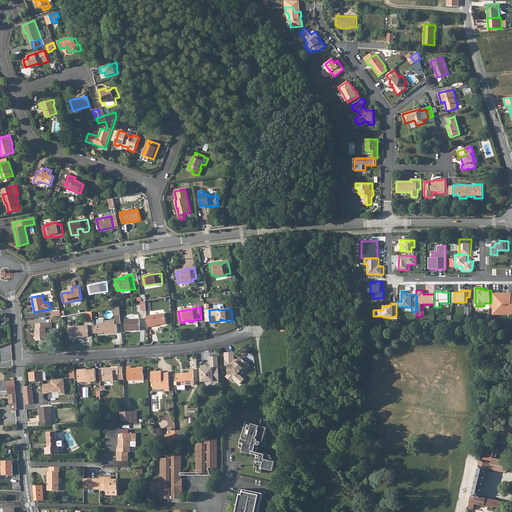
[(147,316),(147,327),(156,326),(156,325),(166,323),(164,313),(147,316)]
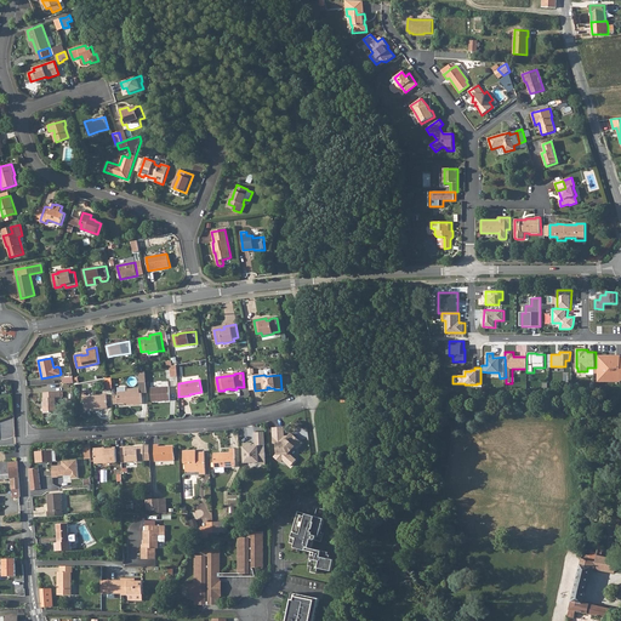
[(152,402),(170,400),(170,387),(151,388),(152,402)]
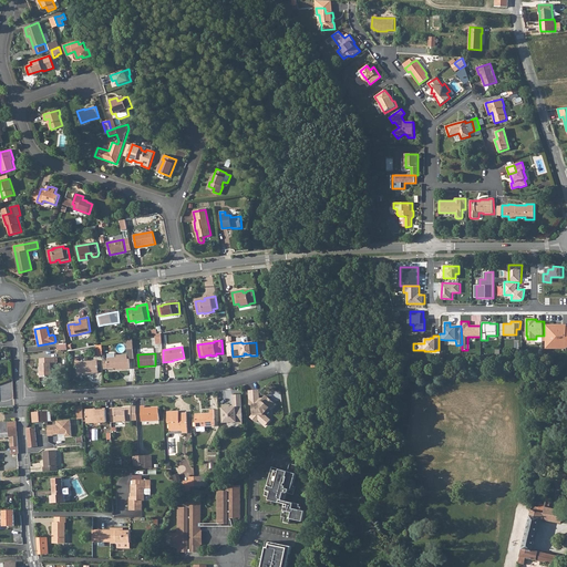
[(106,358),(107,361),(103,361),(103,369),(115,368),(117,368),(117,370),(130,369),(130,359),(127,359),(127,354),(116,356),(116,358),(106,358)]
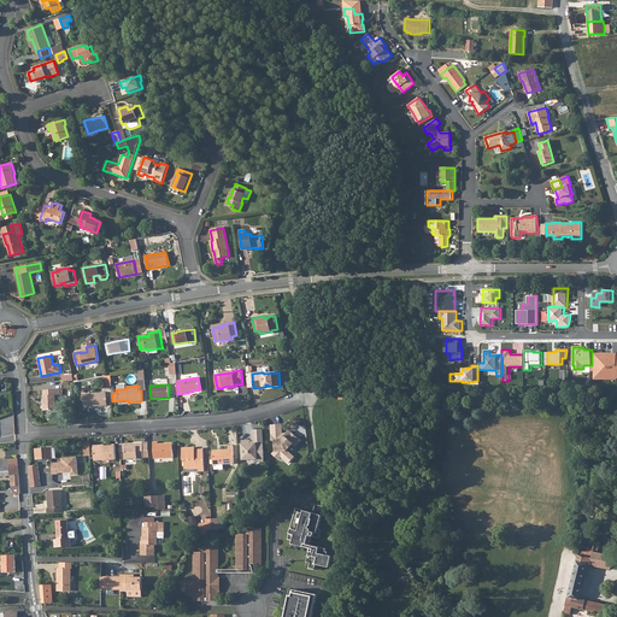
[(56,399),(62,399),(60,389),(43,391),(45,399),(45,404),(43,404),(43,410),(57,410),(56,399)]
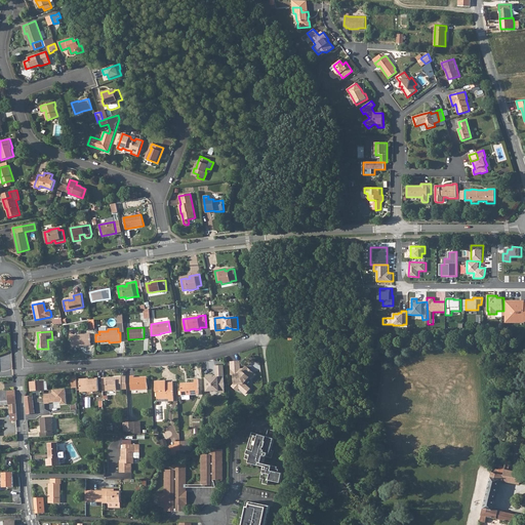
[(72,347),(91,345),(90,337),(90,335),(90,334),(71,335),(72,347)]
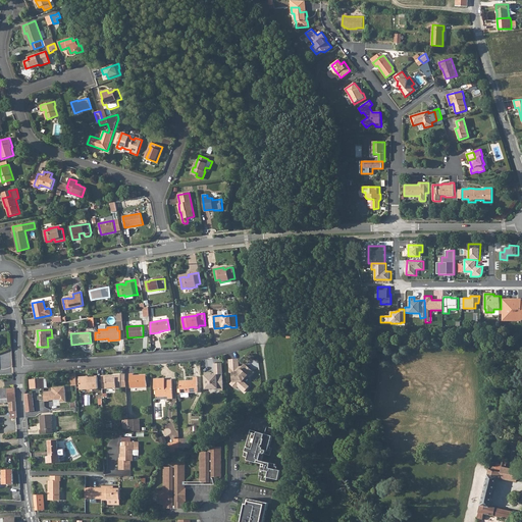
[(238,360),(229,360),(230,373),(232,373),(233,381),(230,384),(236,388),(238,386),(244,393),(249,387),(243,381),(248,376),(250,377),(254,373),(245,365),(243,367),(241,369),(239,369),(239,368),(238,360)]
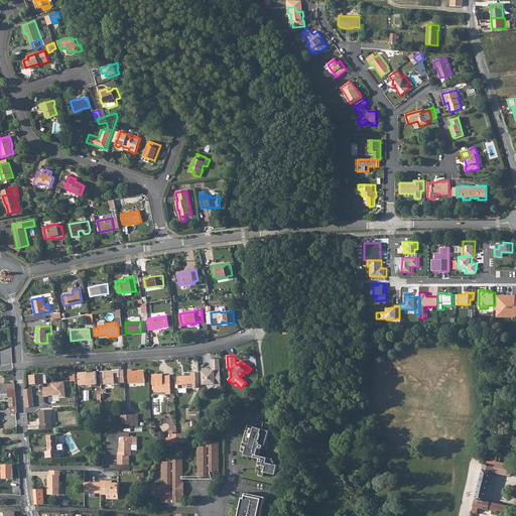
[(220,359),(212,360),(213,370),(213,371),(210,371),(210,370),(210,369),(203,369),(203,384),(215,384),(218,386),(221,386),(220,359)]
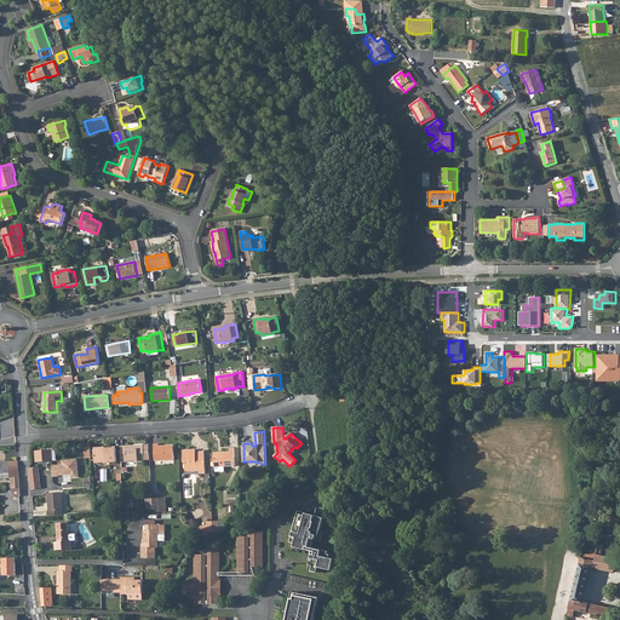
[(173,446),(159,447),(159,445),(154,445),(155,460),(174,459),(173,446)]
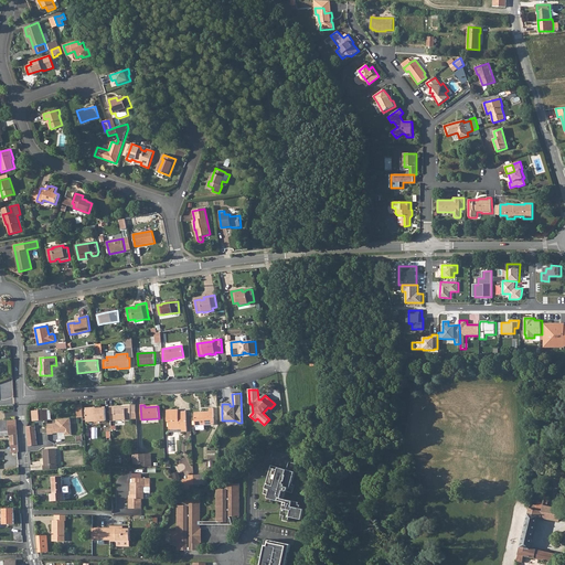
[(125,406),(125,407),(109,407),(110,420),(131,419),(131,406),(125,406)]
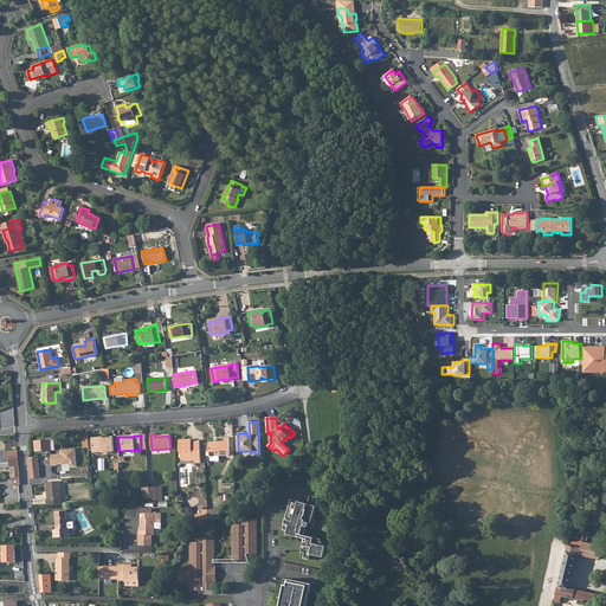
[(103,438),(103,437),(92,437),(94,452),(114,451),(114,438),(103,438)]
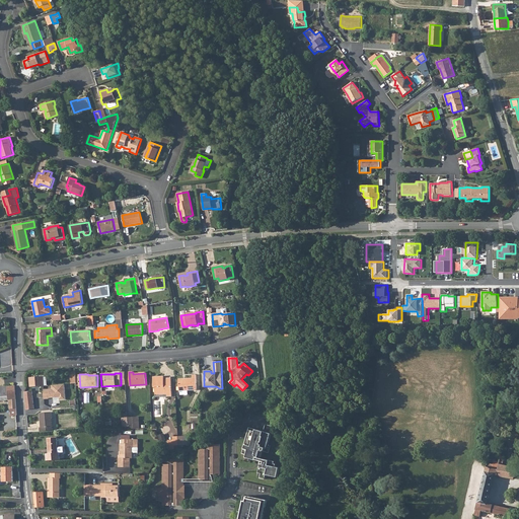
[(188,390),(197,389),(196,375),(193,375),(193,378),(178,379),(179,390),(180,390),(188,390)]
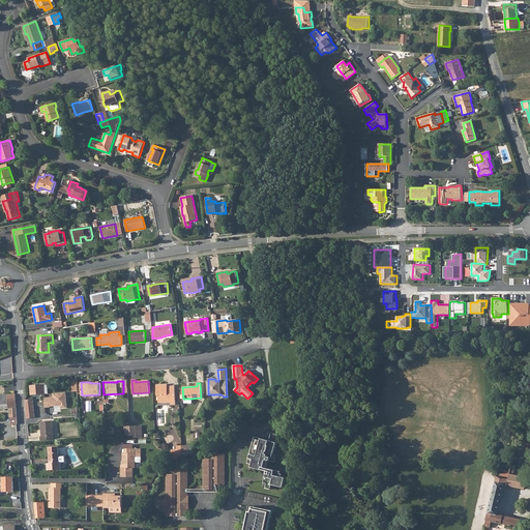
[(43,385),(43,384),(30,385),(31,395),(45,394),(43,385)]
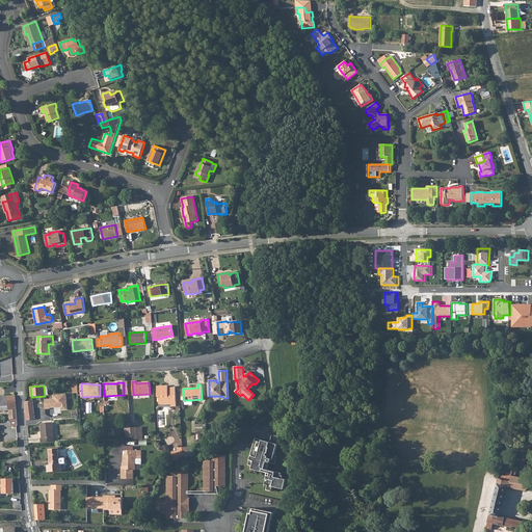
[(158,397),(159,397),(159,403),(164,402),(164,404),(171,404),(171,406),(177,406),(176,388),(170,388),(170,392),(168,392),(168,388),(168,386),(157,387),(158,397)]
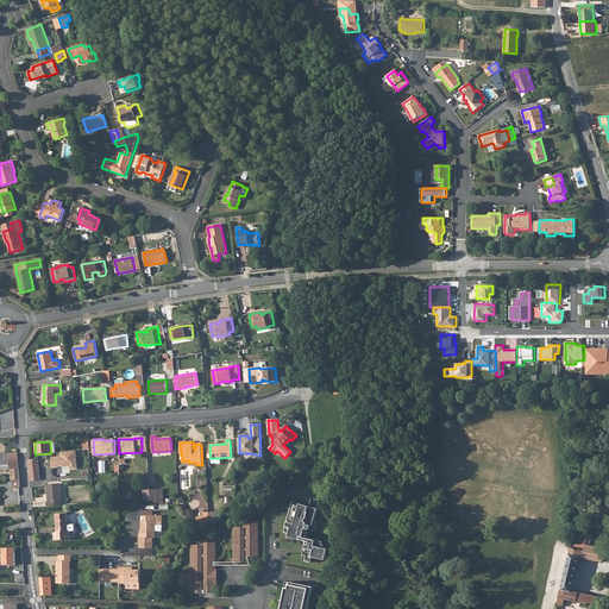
[(61,457),(51,457),(52,469),(57,468),(69,466),(70,469),(77,469),(75,451),(61,452),(61,457)]
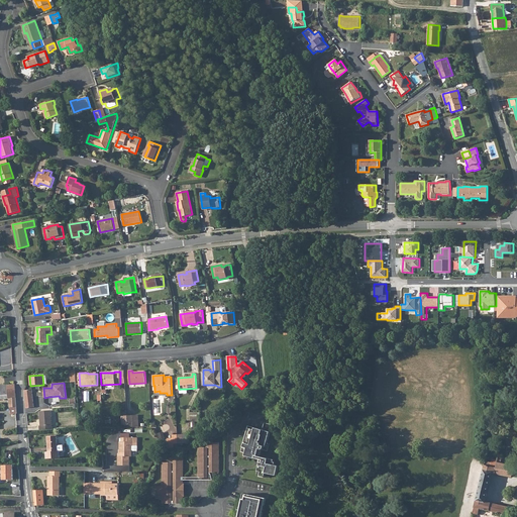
[(7,385),(8,399),(16,398),(15,384),(14,385),(10,385),(7,385)]
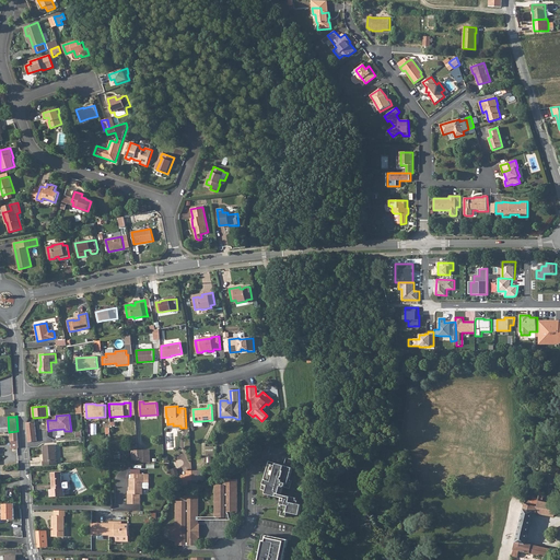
[(0,432),(9,432),(8,417),(0,417),(0,421),(0,423),(0,432)]
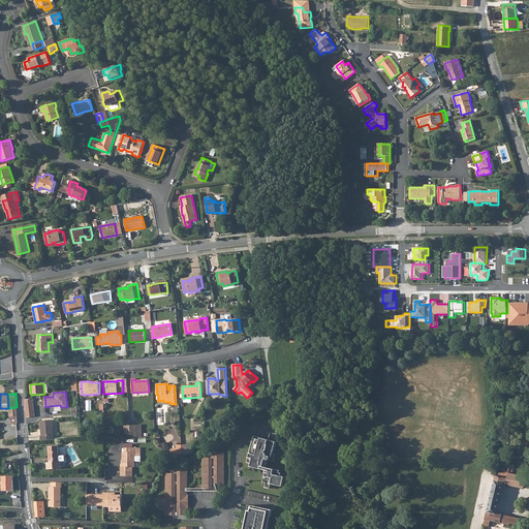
[(26,410),(27,417),(35,416),(33,398),(25,399),(26,410)]
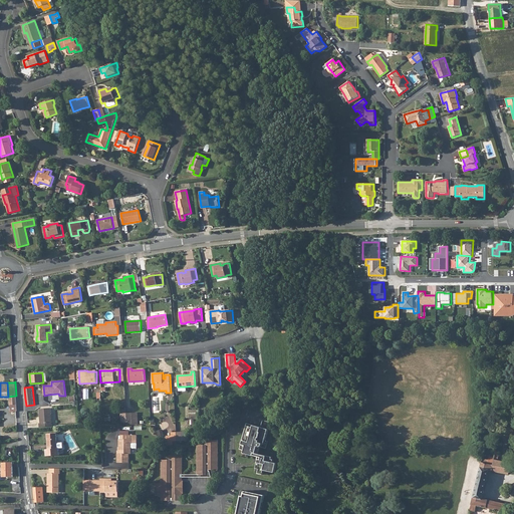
[(17,412),(16,396),(8,397),(11,412),(14,412),(17,412)]
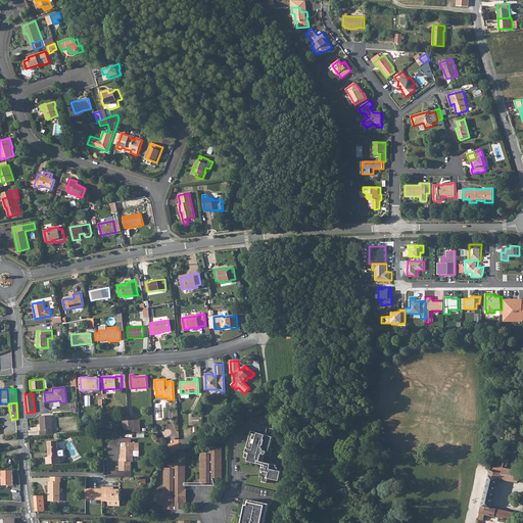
[(41,430),(40,431),(40,434),(53,434),(51,415),(40,416),(41,430)]
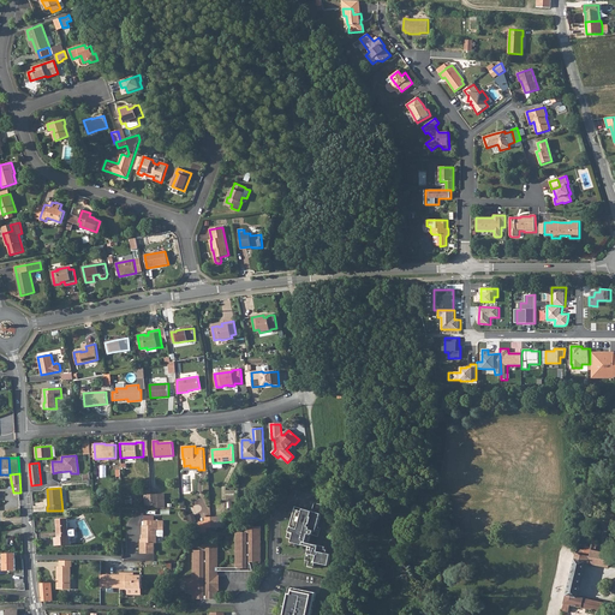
[(323,505),(315,502),(312,511),(296,506),(290,526),(291,526),(288,537),(293,538),(292,542),(311,547),(310,553),(309,553),(308,560),(311,561),(310,566),(315,567),(316,562),(329,565),(332,554),(327,553),(328,549),(326,549),(327,547),(314,544),(309,542),(311,533),(318,536),(321,527),(317,526),(323,505)]
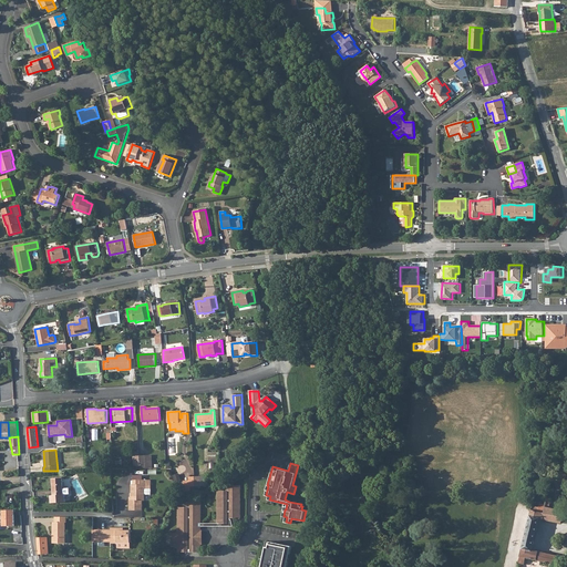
[(62,478),(52,480),(53,495),(51,496),(51,503),(65,502),(64,495),(63,495),(62,478)]
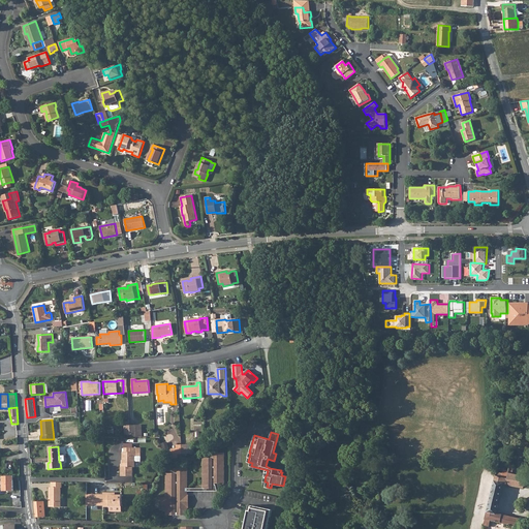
[(141,447),(124,447),(124,452),(122,452),(122,464),(122,467),(121,467),(121,476),(132,476),(132,467),(134,467),(134,461),(141,461),(141,457),(136,457),(136,454),(141,454),(141,447)]
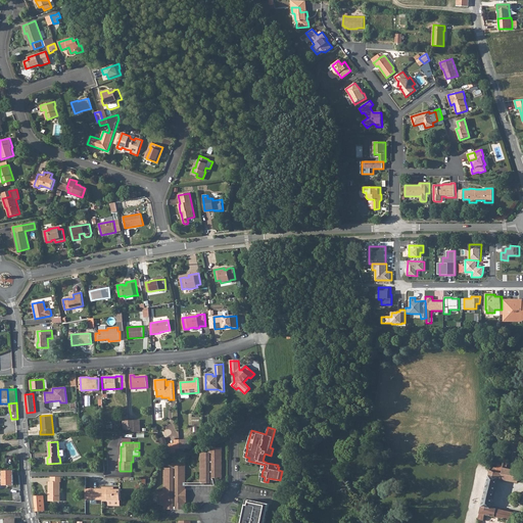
[(176,466),(173,466),(173,468),(165,468),(165,471),(164,471),(164,475),(165,475),(165,481),(164,481),(164,485),(165,485),(165,491),(164,491),(164,493),(158,493),(158,504),(164,504),(164,506),(165,506),(164,510),(185,510),(185,501),(185,490),(185,485),(215,485),(214,479),(212,479),(212,478),(215,478),(222,478),(222,476),(221,476),(221,470),(222,470),(222,466),(221,466),(221,460),(222,460),(222,456),(221,456),(221,450),(222,450),(222,447),(212,447),(212,450),(209,450),(209,453),(201,453),(201,456),(201,460),(201,466),(201,470),(201,476),(201,483),(185,483),(185,481),(185,475),(185,471),(185,466),(185,463),(176,463),(176,466)]
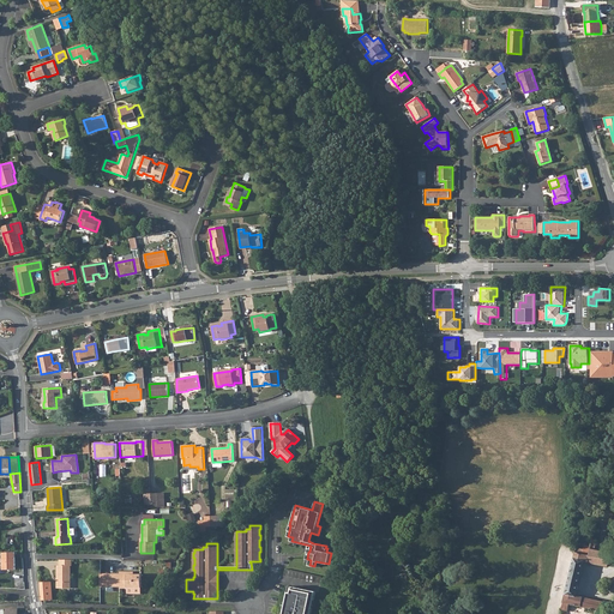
[(596,540),(593,540),(591,548),(584,546),(583,551),(576,548),(564,602),(561,609),(563,609),(567,611),(570,603),(602,612),(605,602),(576,596),(584,561),(608,566),(611,553),(595,549),(596,540)]
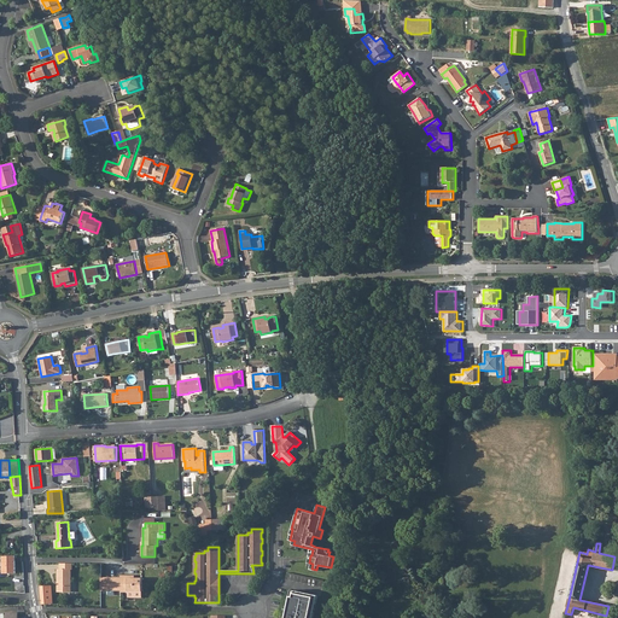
[(16,573),(15,555),(3,557),(3,573),(16,573)]
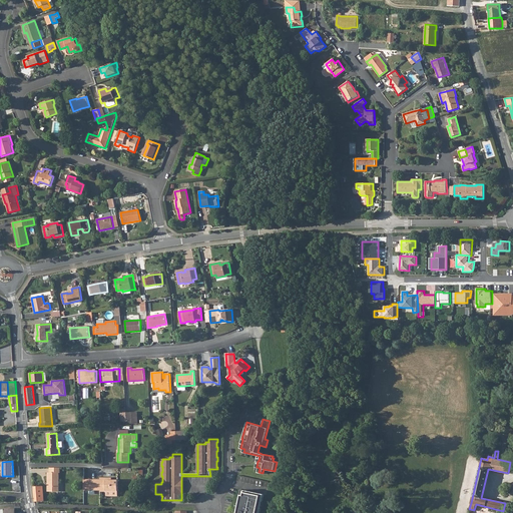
[(60,473),(60,468),(50,468),(50,472),(48,472),(48,483),(49,483),(49,486),(48,486),(48,491),(59,492),(59,473),(60,473)]
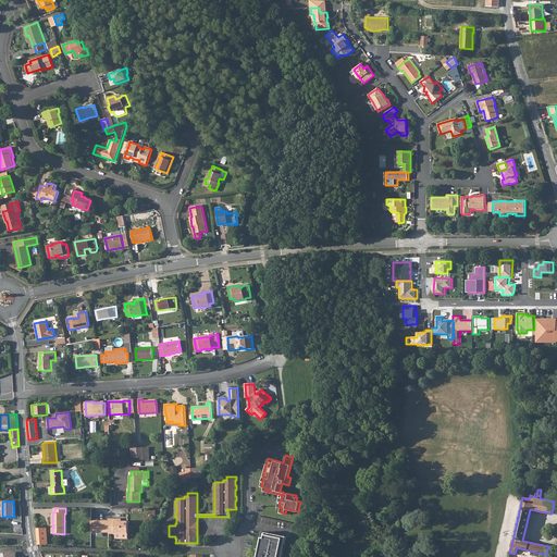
[(260,517),(259,523),(289,529),(291,522),(260,517)]
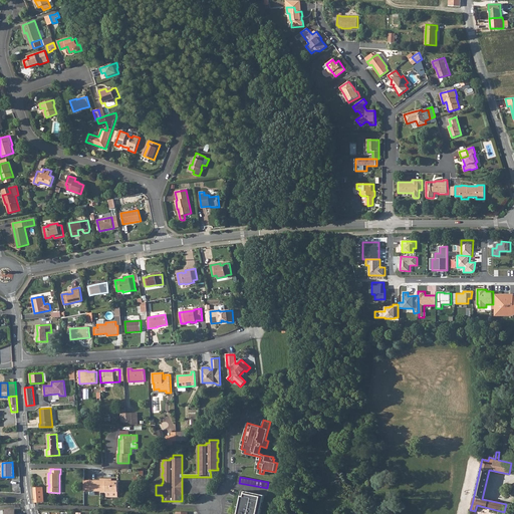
[(108,481),(108,479),(100,479),(100,481),(100,491),(100,493),(106,493),(106,492),(118,492),(118,481),(112,481),(108,481)]
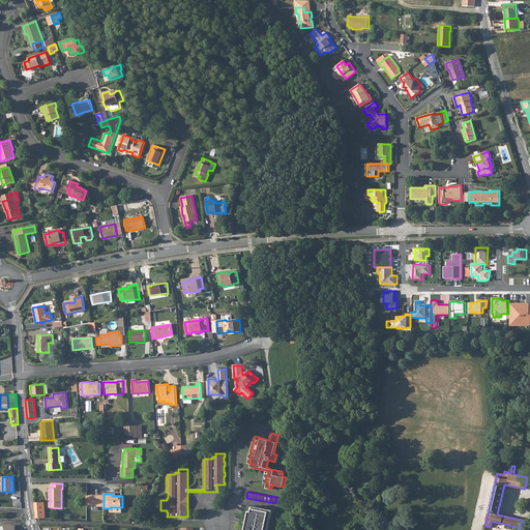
[(99,506),(99,496),(87,495),(87,506),(99,506)]
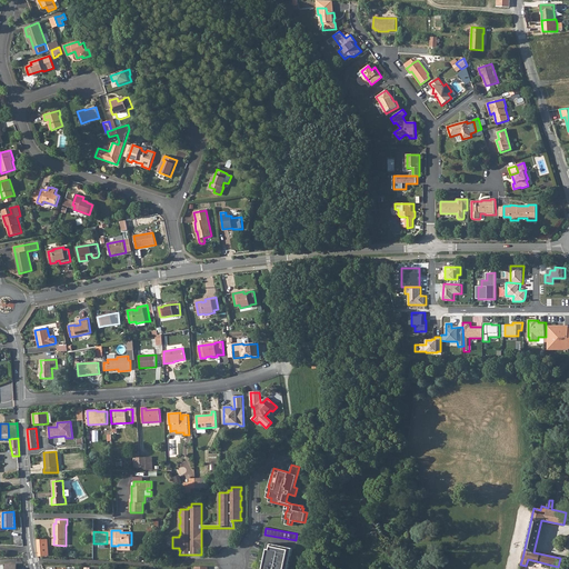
[(47,539),(38,540),(39,556),(48,556),(47,539)]
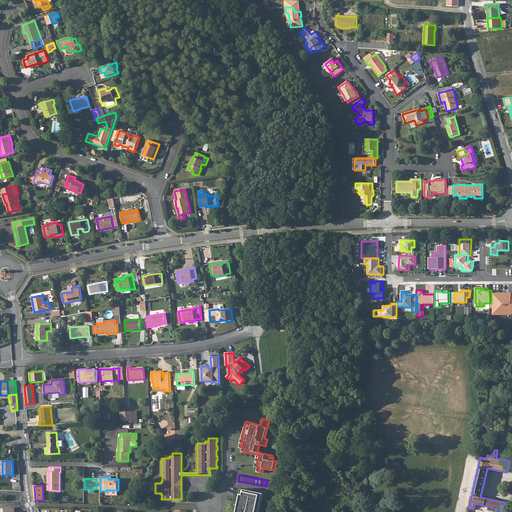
[(259,511),(264,493),(242,488),(236,511),(259,511)]
